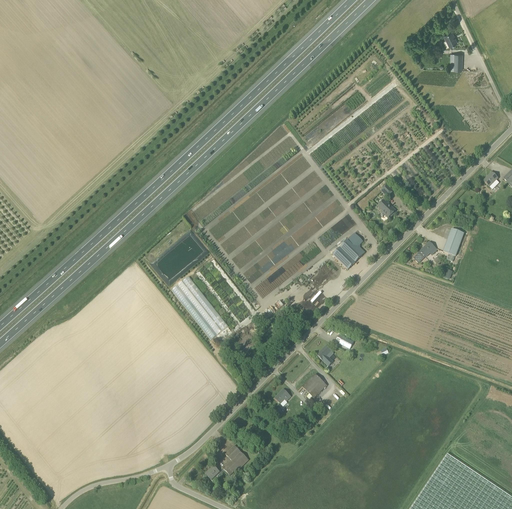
[(452,29),(444,33),(443,33),(445,38),(443,38),(446,45),(449,44),(450,44),(457,40),(452,29)]
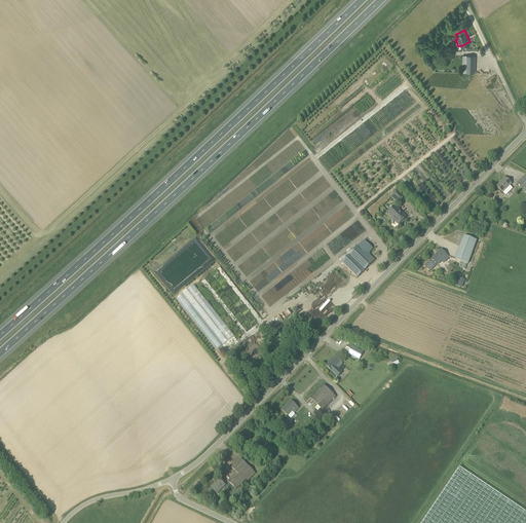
[(463,52),(462,70),(475,70),(475,53),(463,52)]
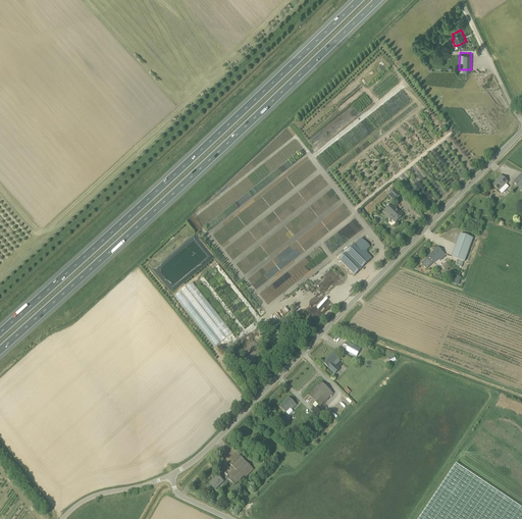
[(521,189),(521,188),(521,170),(513,179),(521,189)]
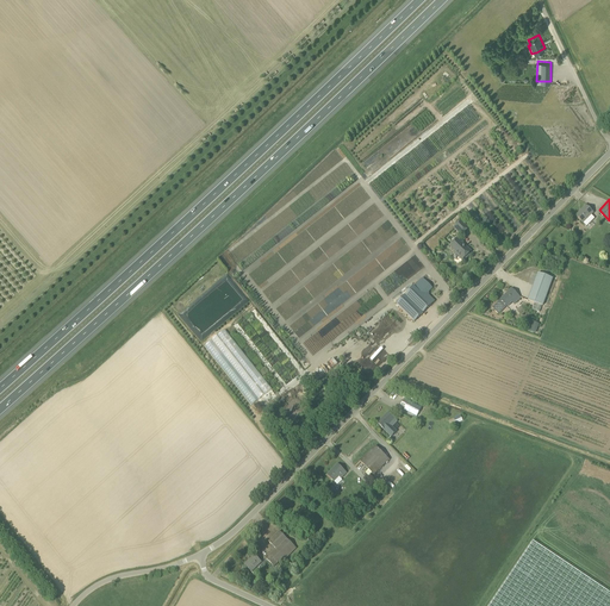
[(591,212),(593,210),(586,204),(580,210),(580,208),(576,213),(586,224),(595,216),(591,212)]
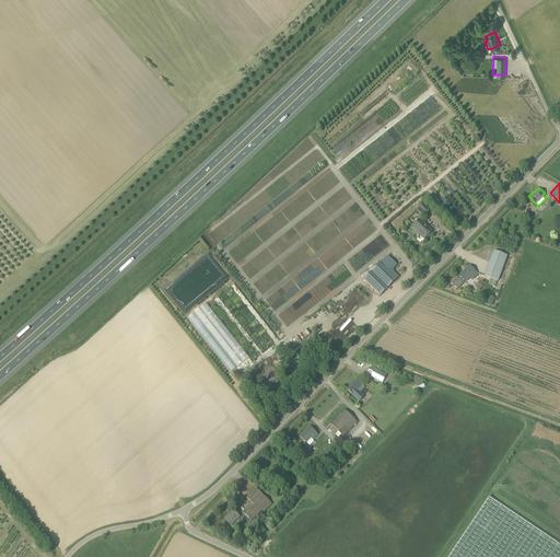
[(417,208),(423,213),(430,207),(423,200),(417,208)]
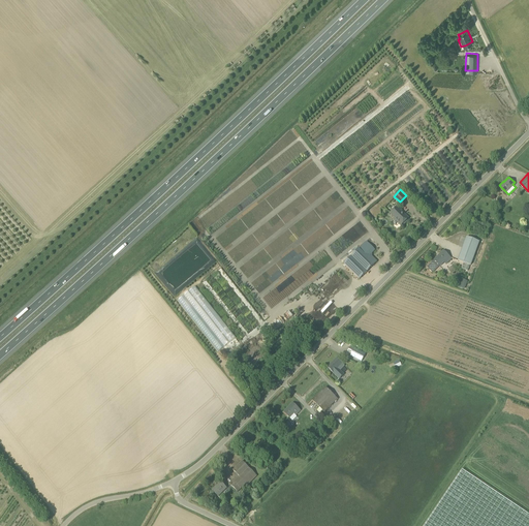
[(403,212),(397,206),(391,211),(396,216),(395,217),(399,221),(401,219),(404,222),(407,219),(406,218),(408,216),(404,211),(403,212)]
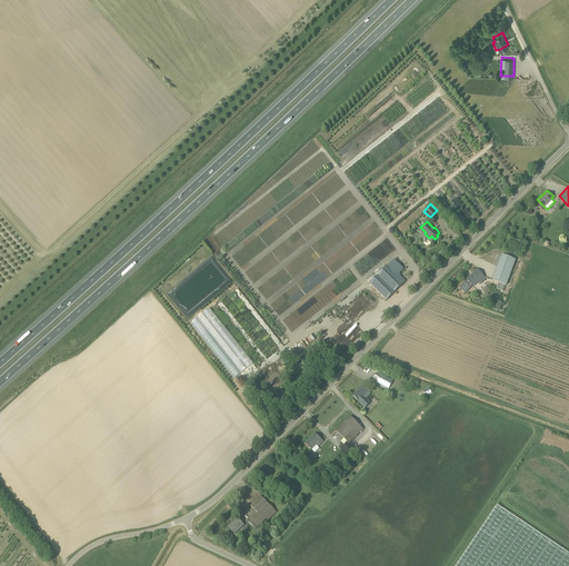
[(492,278),(507,283),(507,281),(516,257),(502,252),(492,278)]
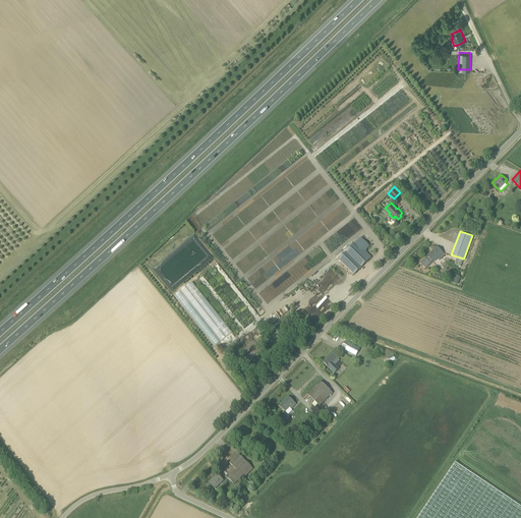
[(365,240),(358,246),(354,242),(340,256),(354,273),(371,254),(365,249),(365,247),(369,243),(365,240)]
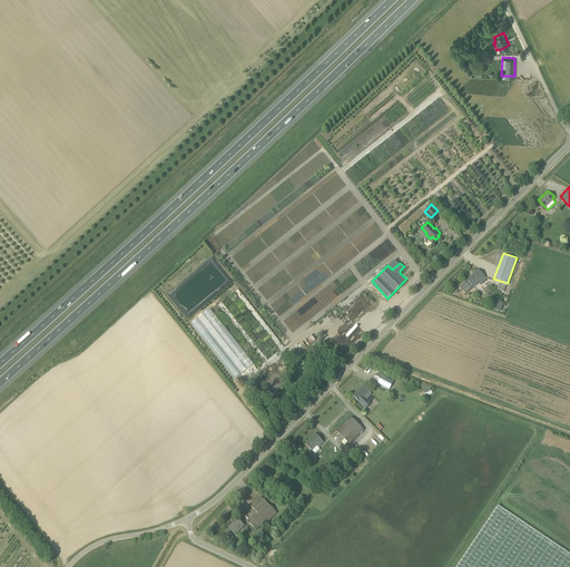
[(480,282),(485,275),(478,267),(468,277),(468,279),(463,283),(469,289),(473,284),(474,284),(479,280),(480,282)]
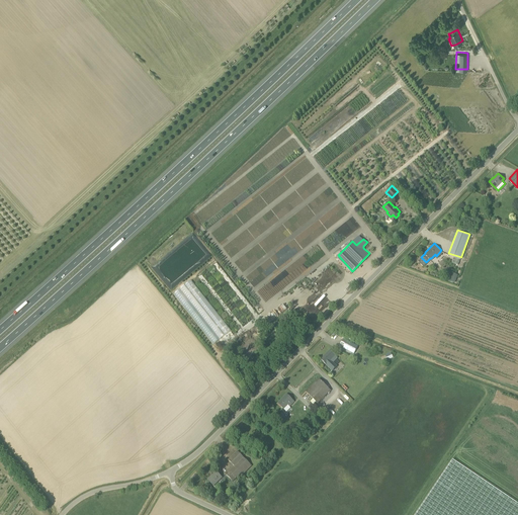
[(447,274),(445,277),(454,281),(457,273),(452,271),(451,275),(447,274)]
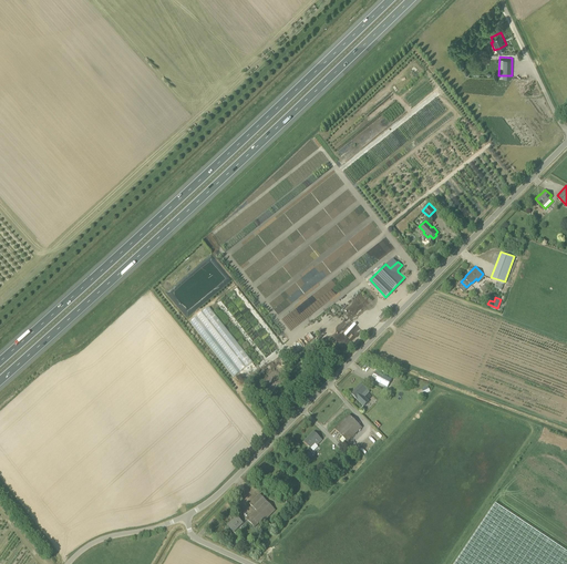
[(391,377),(377,368),(371,377),(387,385),(391,377)]
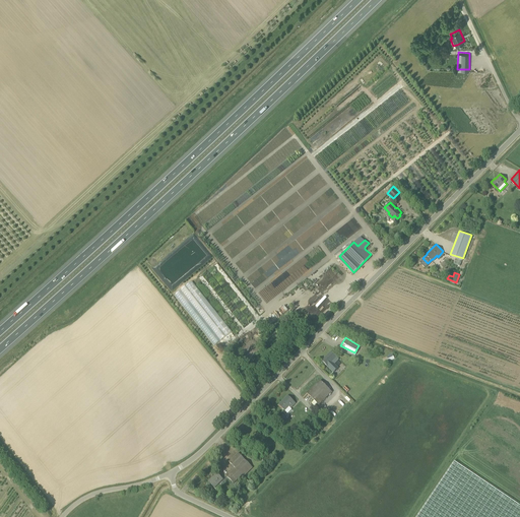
[(331,349),(322,359),(333,370),(337,365),(334,362),(338,357),(331,349)]
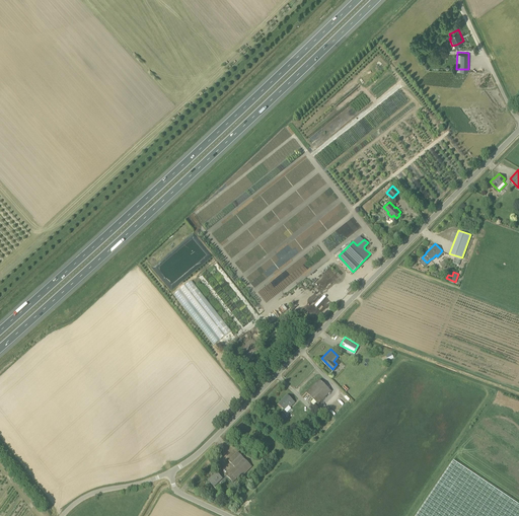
[(319,377),(307,390),(318,401),(330,388),(319,377)]
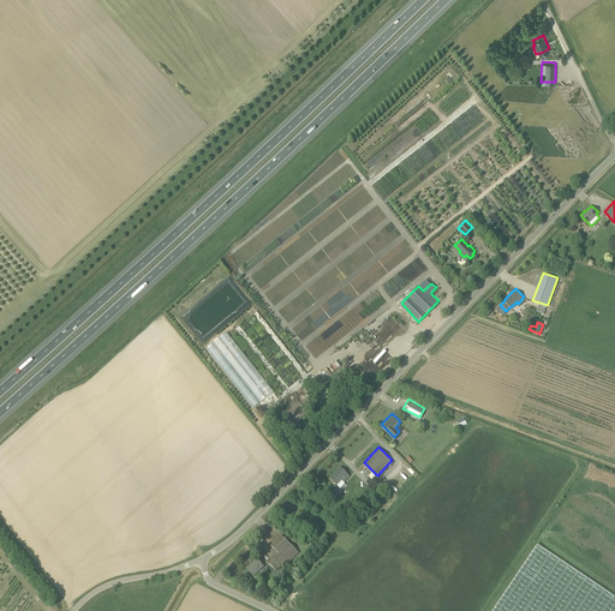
[(340,465),(330,475),(336,483),(341,478),(344,479),(348,474),(340,465)]
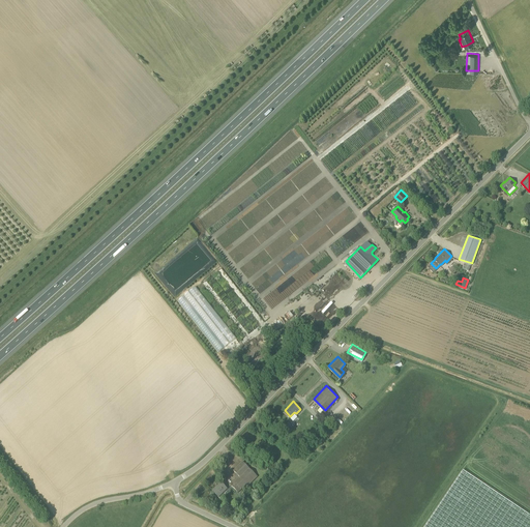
[(232,484),(233,485),(238,491),(247,481),(248,484),(258,474),(242,460),(234,468),(240,475),(232,484)]
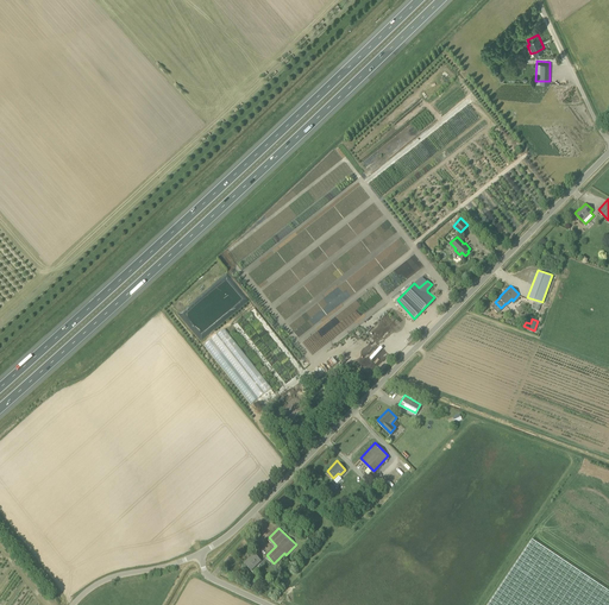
[(608,604),(608,588),(532,537),(485,604),(608,604)]
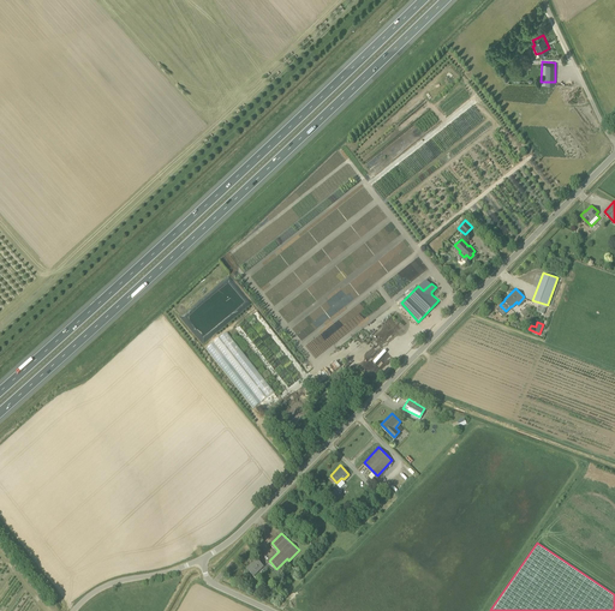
[(246,567),(254,574),(263,563),(256,557),(246,567)]
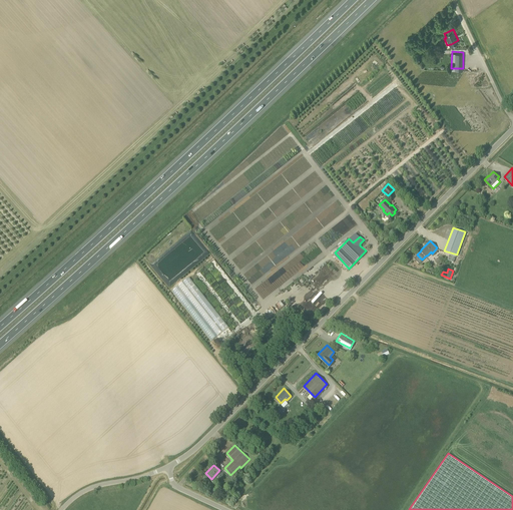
All buildings are outlined.
